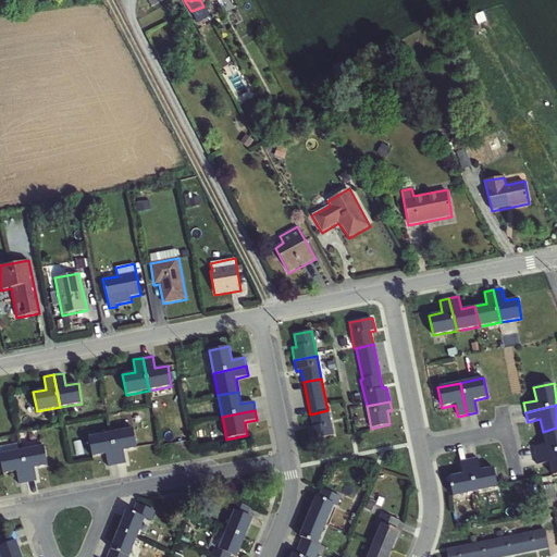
[(327,410),(310,415),(312,428),(308,428),(311,441),(334,435),(329,410),(327,410)]
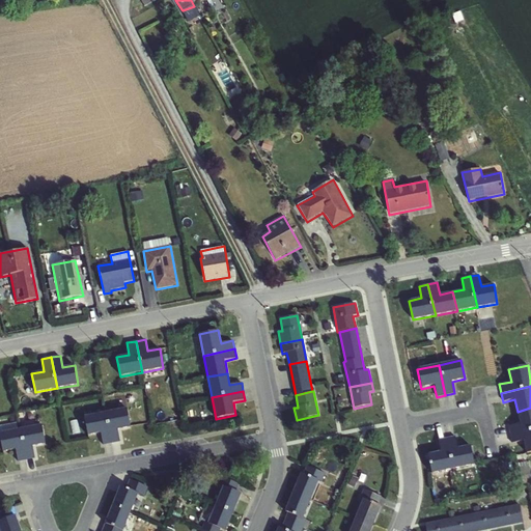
[(530,429),(530,408),(518,412),(520,423),(508,426),(510,435),(530,429)]
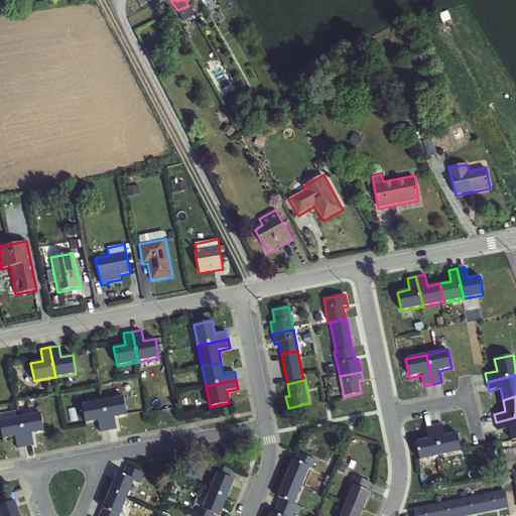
[(102,401),(108,431),(117,430),(115,418),(127,416),(124,397),(102,401)]
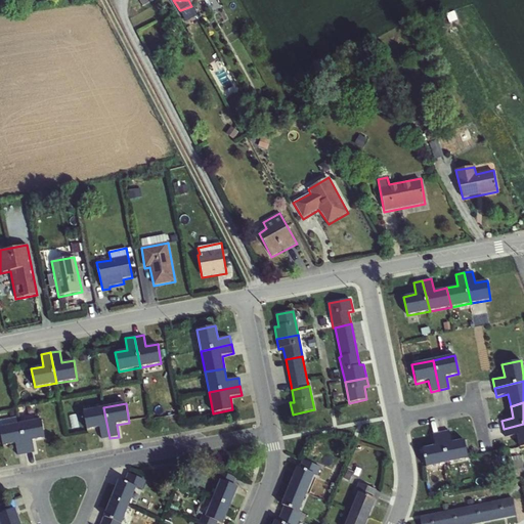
[(110,438),(103,407),(83,411),(86,431),(98,429),(100,440),(110,438)]
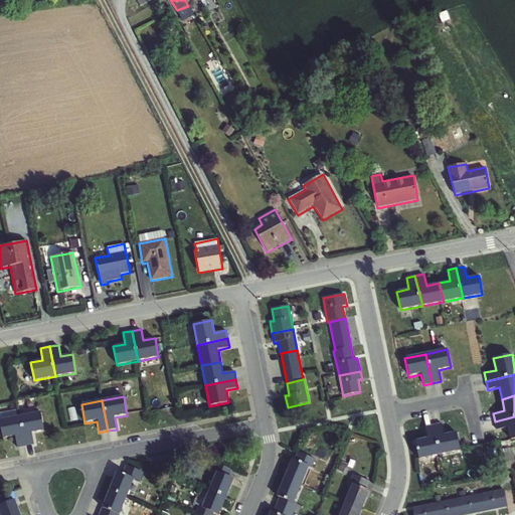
[(20,416),(25,447),(34,445),(32,434),(44,432),(41,412),(20,416)]
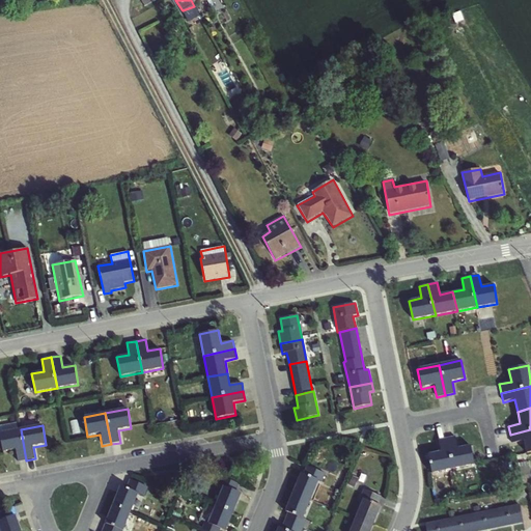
[(26,460),(21,429),(0,432),(0,438),(3,452),(16,450),(18,463),(26,460)]
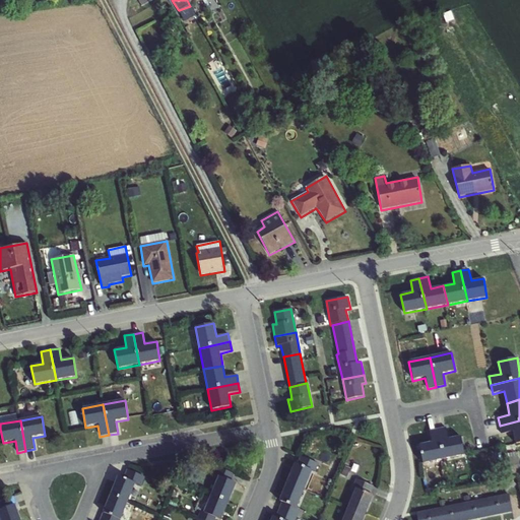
[(515,445),(519,443),(519,420),(500,426),(501,435),(513,432),(515,445)]
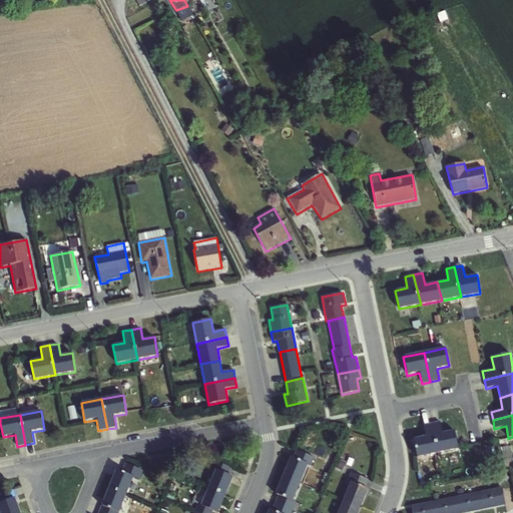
[(432,423),(438,453),(458,449),(455,430),(443,432),(440,421),(432,423)]
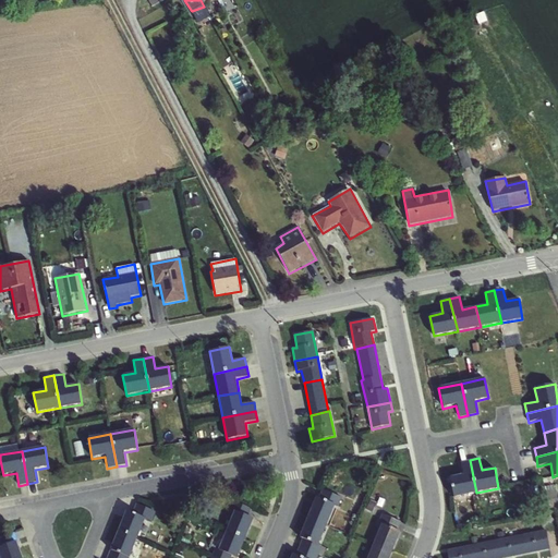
[(476,493),(470,460),(460,462),(462,474),(449,477),(453,497),(476,493)]
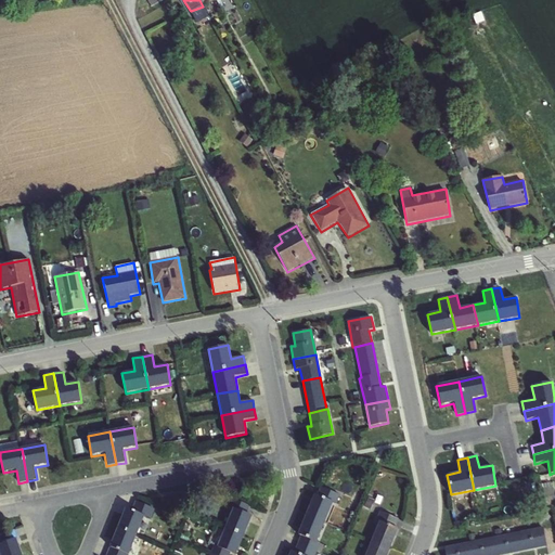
[(306,516),(325,524),(328,525),(340,495),(321,487),(317,495),(314,495),(306,516)]
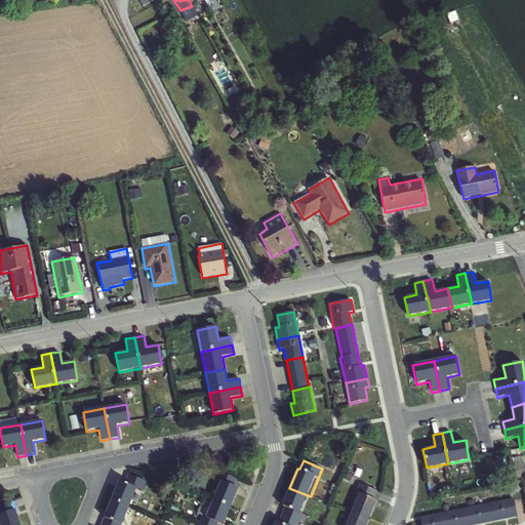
[(207,498),(231,509),(239,488),(233,486),(236,479),(220,472),(216,481),(220,482),(216,492),(210,489),(207,498)]
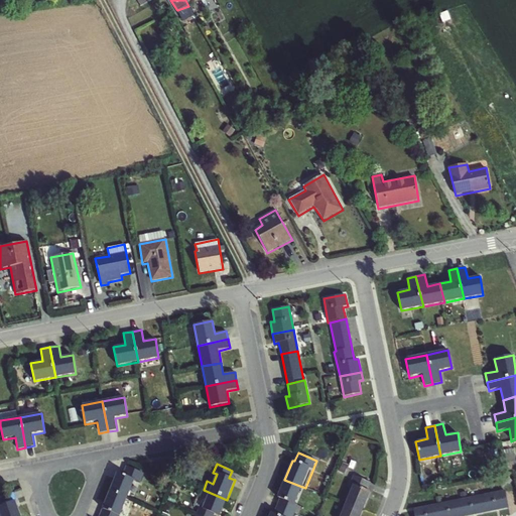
[(109,493),(127,500),(134,481),(140,483),(144,474),(127,467),(123,475),(117,473),(109,493)]
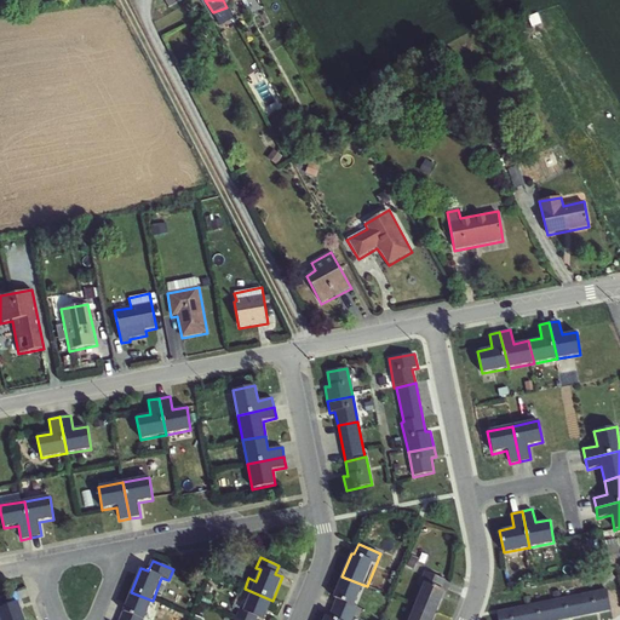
[(414,604),(436,614),(446,590),(442,589),(446,580),(424,570),(420,580),(424,583),(414,604)]
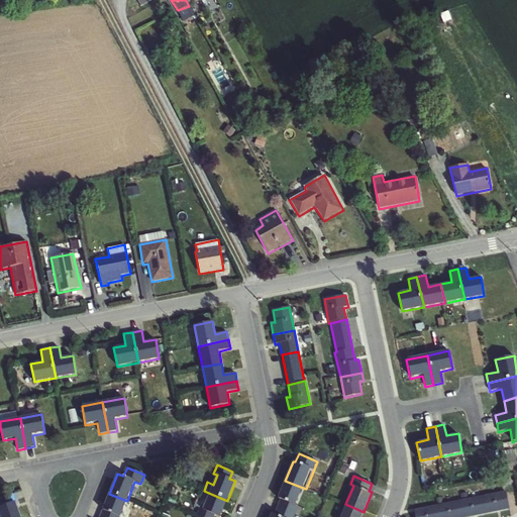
[(277,508),(295,515),(299,516),(302,509),(296,505),(303,488),(285,481),(278,499),(280,500),(277,508)]
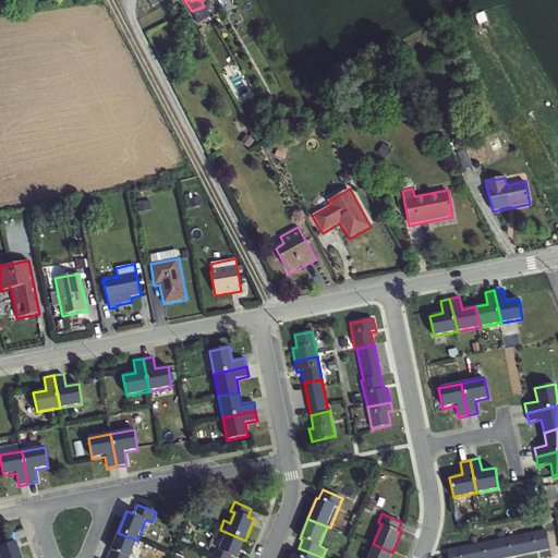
[(211,557),(214,557),(230,557),(232,556),(235,557),(237,557),(245,541),(220,530),(216,540),(213,537),(209,546),(215,548),(211,557)]
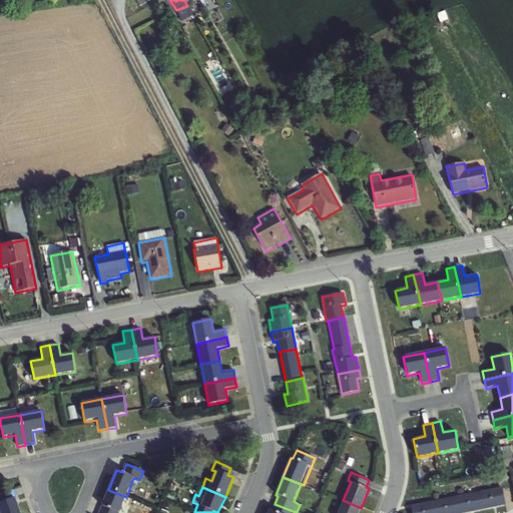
[(505,505),(502,488),(479,493),(483,510),(505,505)]
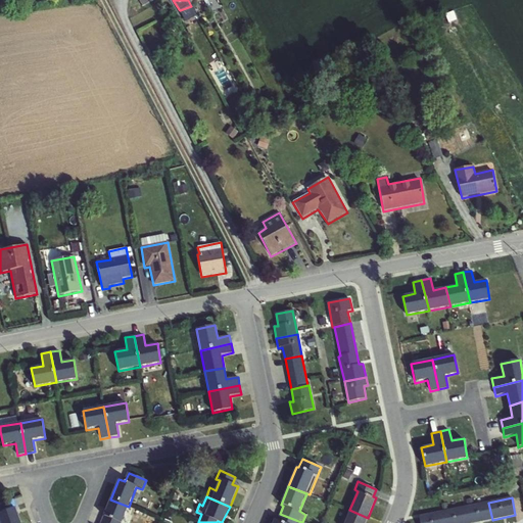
[(100,522),(122,522),(129,507),(110,500),(100,522)]
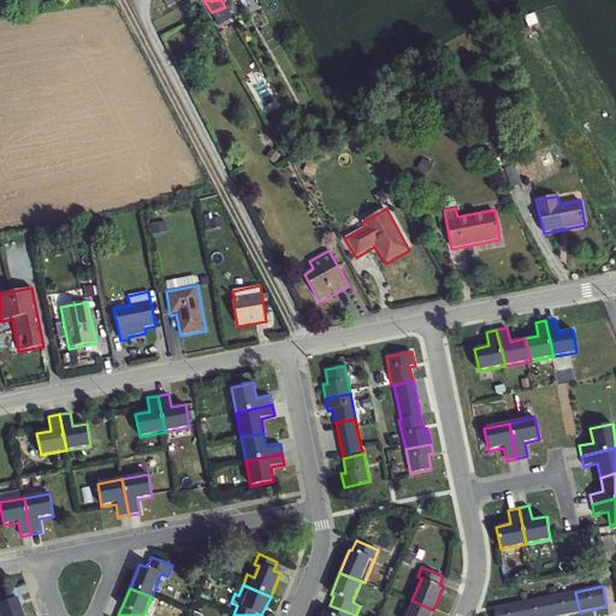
[(0,615),(23,615),(17,598),(11,600),(7,591),(0,593),(0,615)]
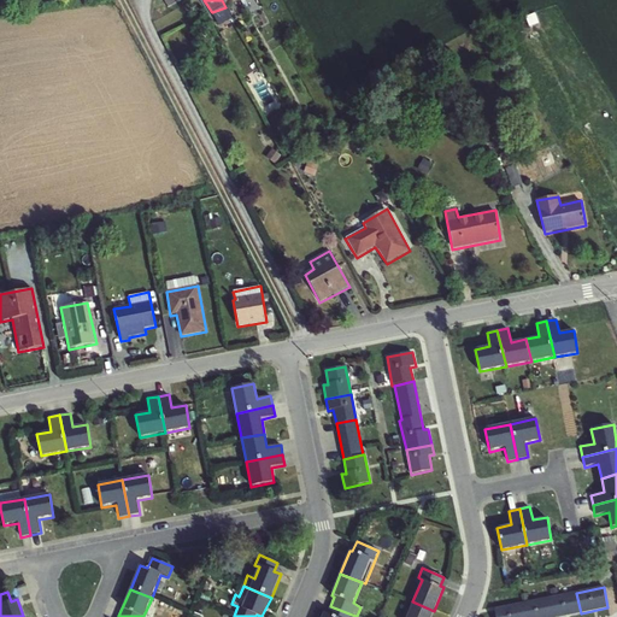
[(553,616),(563,616),(581,613),(576,593),(550,598),(553,616)]
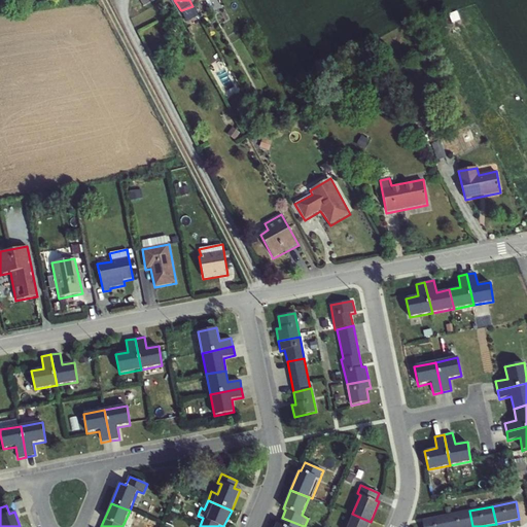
[(447,526),(472,526),(469,511),(445,516),(447,526)]
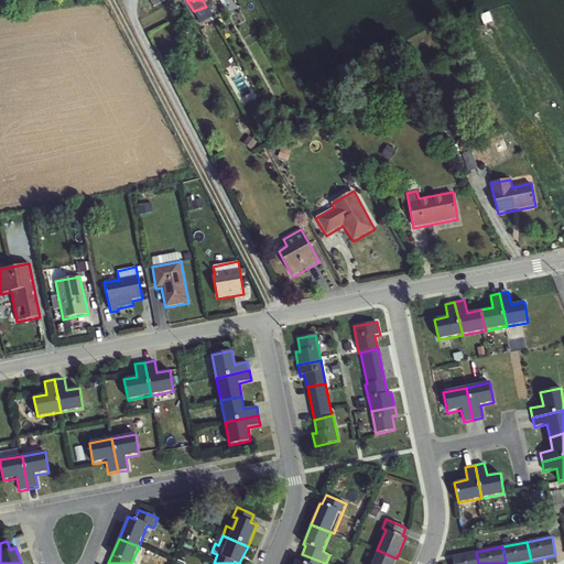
[(393,563),(397,559),(377,550),(370,563),(393,563)]
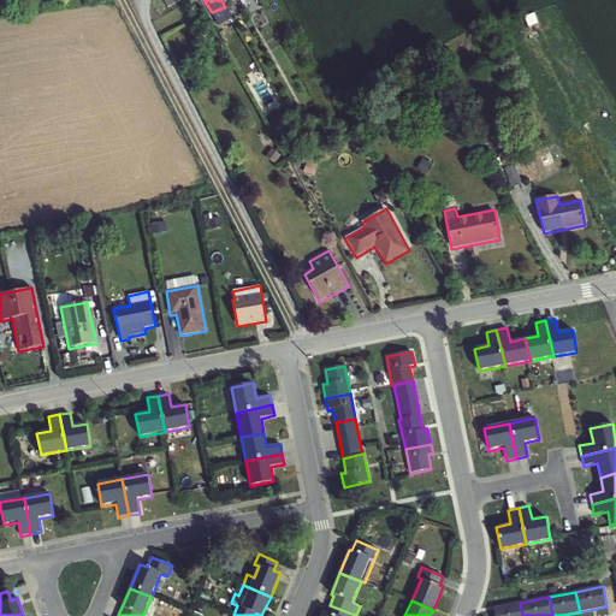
[(495,615),(522,615),(520,603),(493,609),(495,615)]
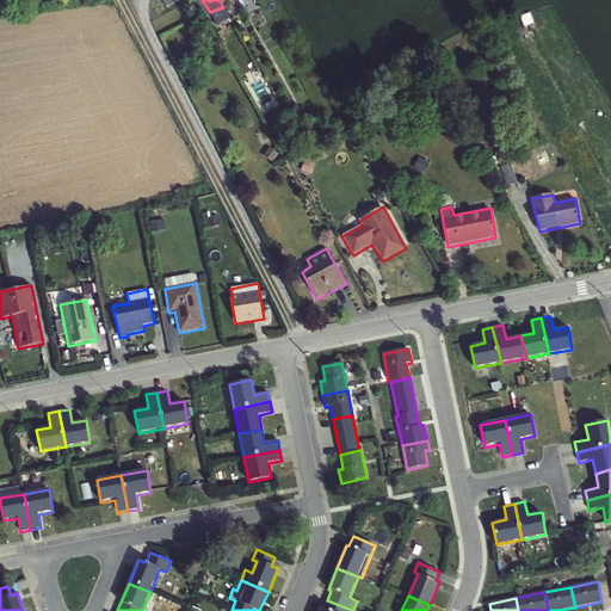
[(319,610),(347,610),(349,609),(327,600),(323,608),(321,608),(319,610)]
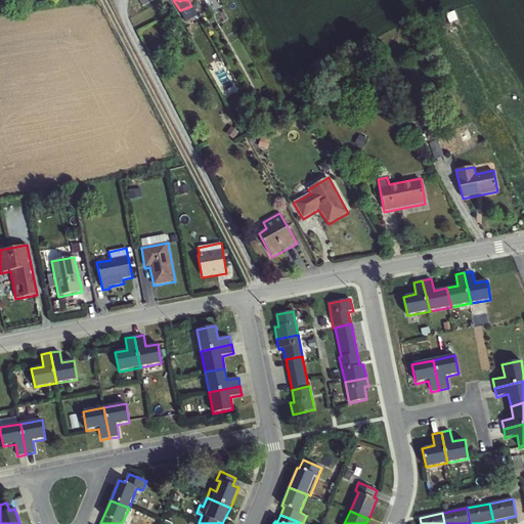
All buildings are outlined.
